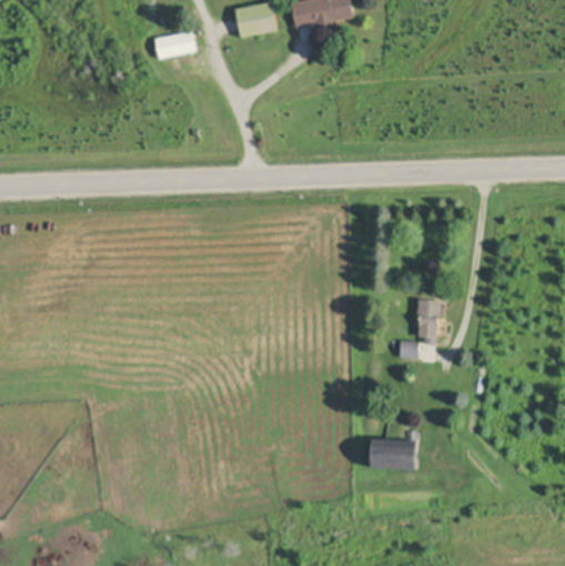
[(349,0),(352,17),(334,20),(334,24),(314,29),(313,26),(295,29),(291,4),(314,0),(349,0)]
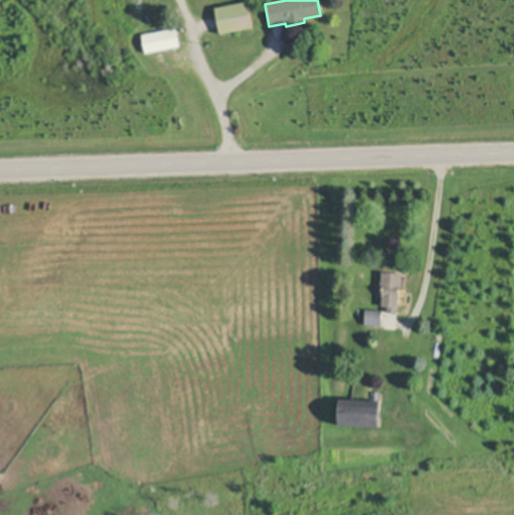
[(250,27),(218,33),(213,8),(245,2),(250,27)]
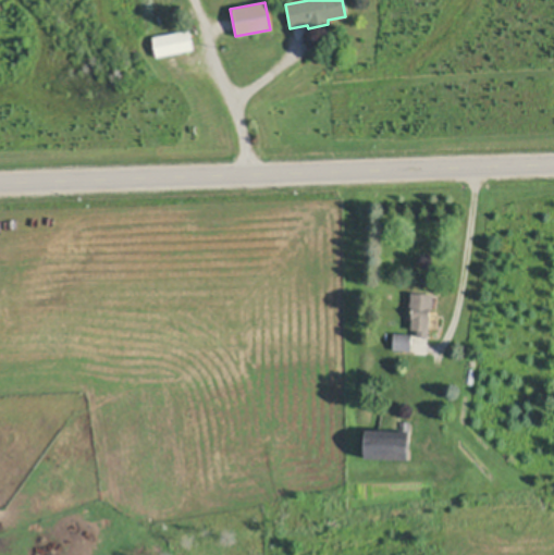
[(192,50),(156,57),(151,38),(187,31),(192,50)]
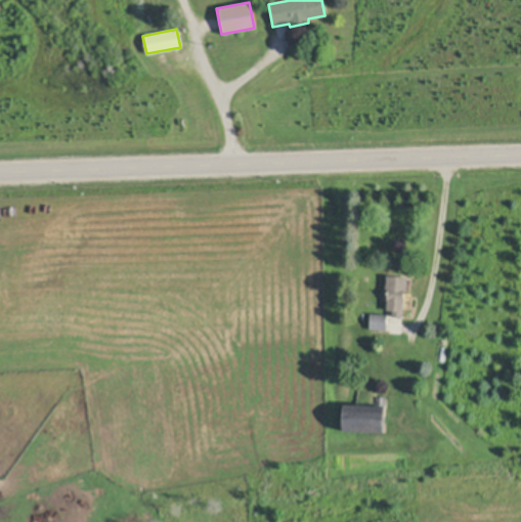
[(405,276),(405,290),(402,290),(401,317),(391,316),(391,310),(385,309),(387,289),(385,288),(385,275),(405,276)]
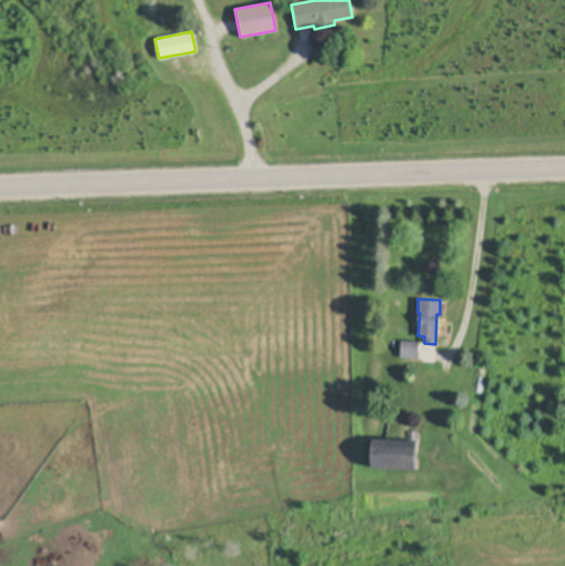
[(419,342),(417,359),(400,357),(401,341),(419,342)]
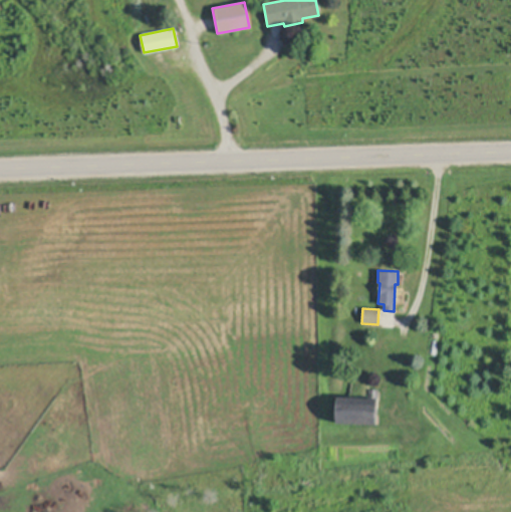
[(377,395),(376,425),(336,423),(337,398),(368,400),(369,395),(377,395)]
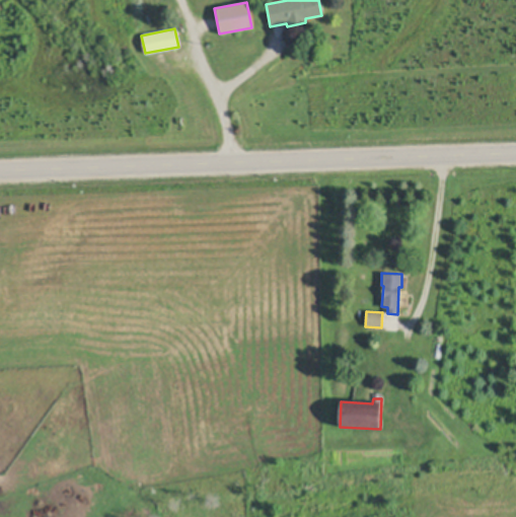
All buildings are outlined.
